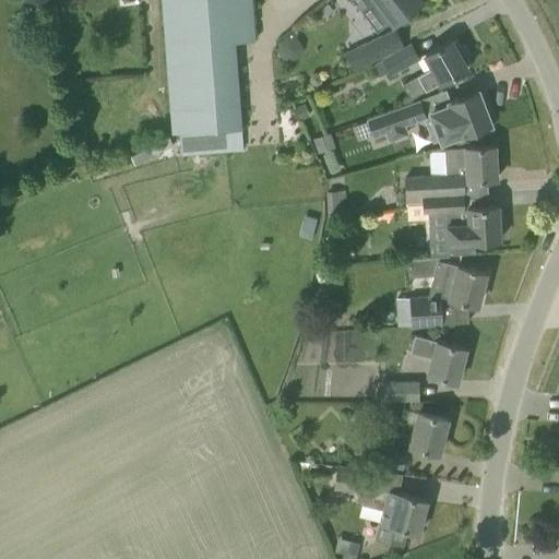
[(161,0),(170,133),(241,129),(235,43),(252,42),(254,38),(251,0),(161,0)]
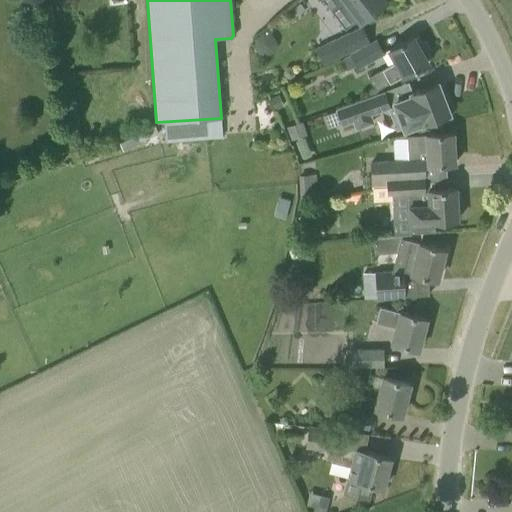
[(319,0),(320,1),(323,5),(324,3),(330,10),(340,3),(358,26),(371,15),(386,3),(384,0),(319,0)]
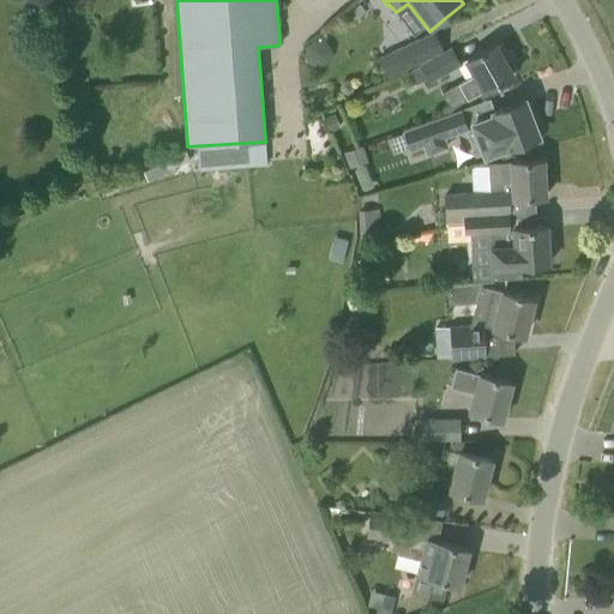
[(435,32),(379,59),(386,76),(444,50),(435,32)]
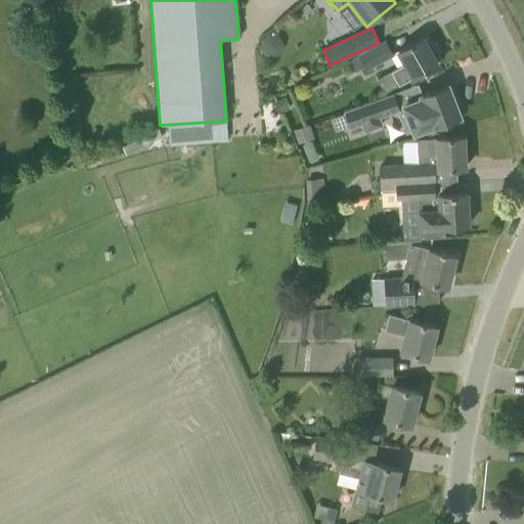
[(402,64),(377,79),(384,92),(410,78),(411,79),(437,63),(430,50),(433,49),(427,38),(424,40),(422,37),(396,52),(402,64)]
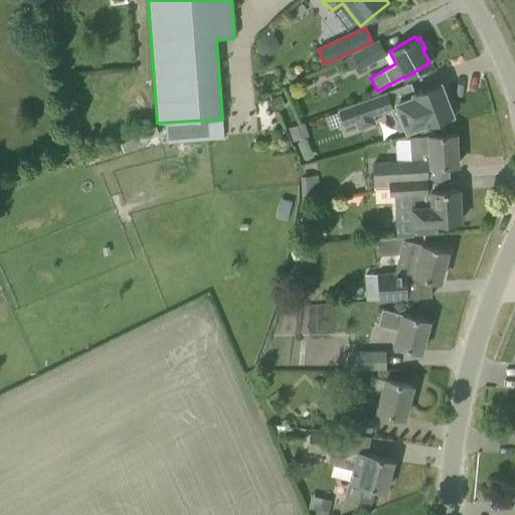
[(357,66),(359,69),(386,54),(378,39),(351,54),(351,55),(357,66)]
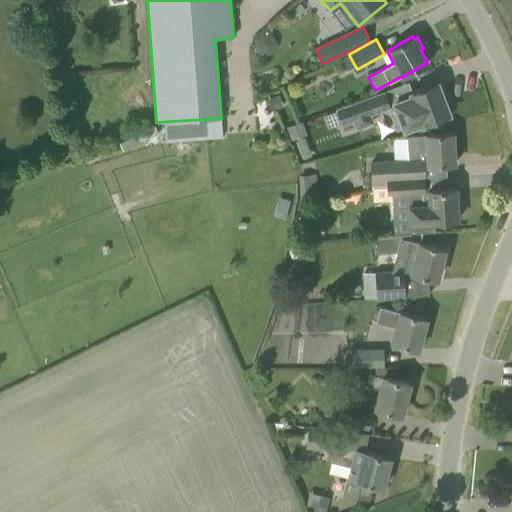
[(349,55),(340,60),(345,71),(355,66),(349,55)]
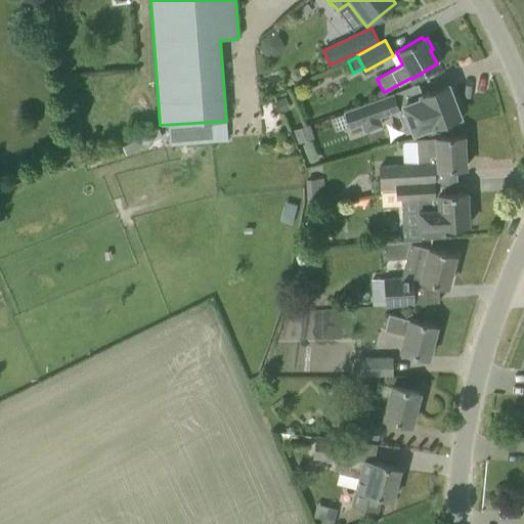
[(459,116),(453,102),(457,101),(452,87),(448,89),(447,85),(421,95),(422,98),(403,104),(407,115),(400,118),(406,132),(412,129),(413,132),(432,125),(432,126),(459,116)]
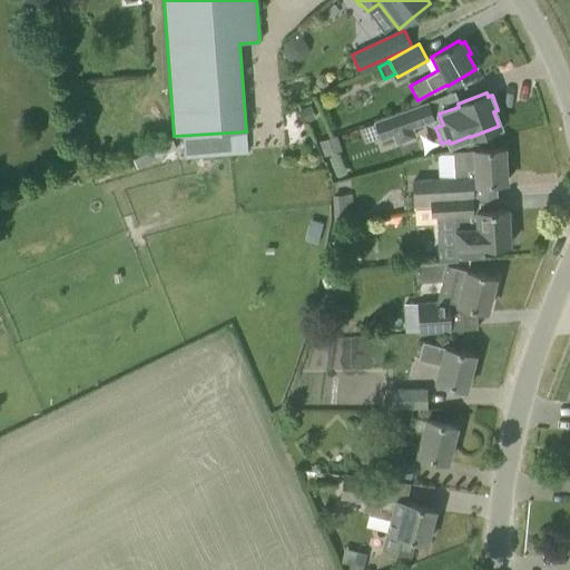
[(374,121),(381,138),(432,119),(425,101),(374,121)]
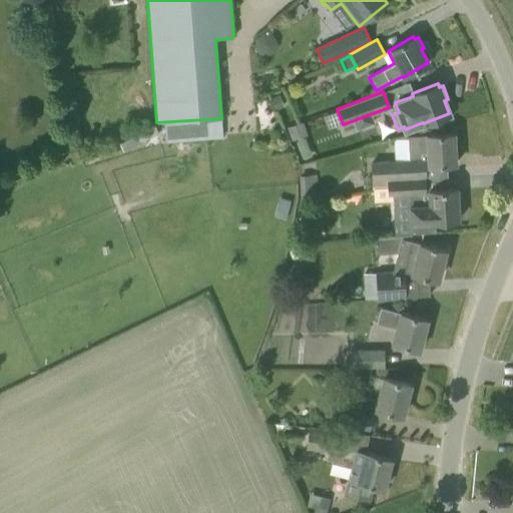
[(287,127),(291,140),(307,135),(302,122),(287,127)]
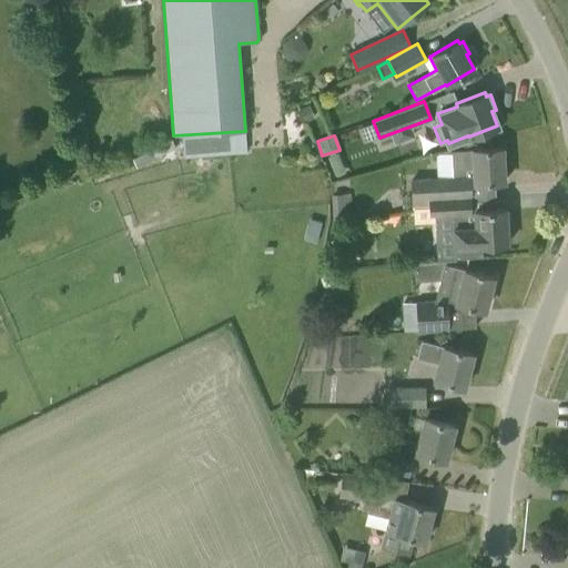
[(409,180),(412,213),(430,210),(429,201),(429,200),(470,195),(470,184),(504,182),(501,148),(450,150),(452,178),(409,180)]
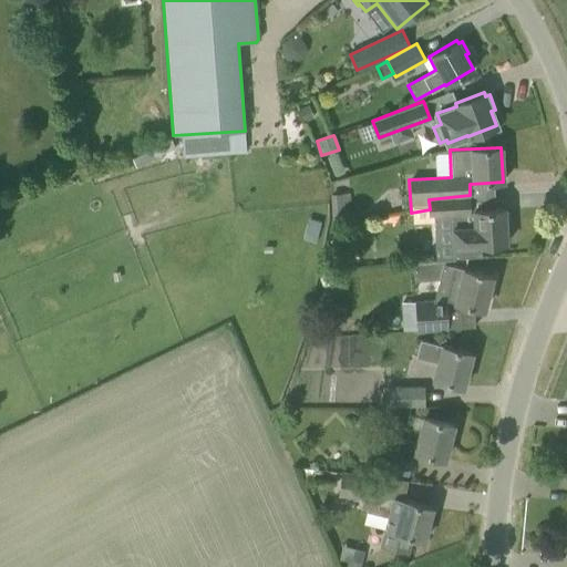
[(329,194),(331,225),(344,224),(342,194),(329,194)]
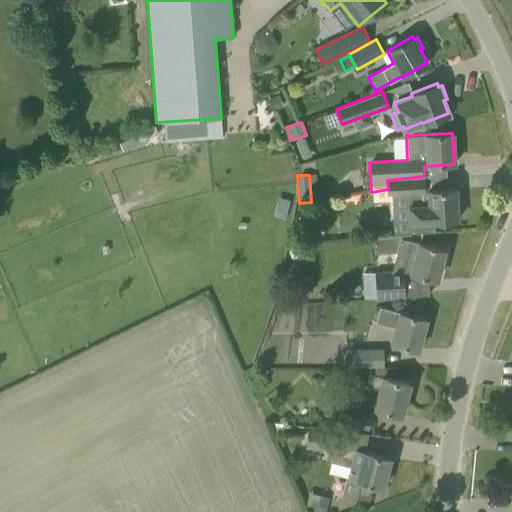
[(388,189),(371,192),(372,197),(386,196),(386,197),(407,196),(408,204),(407,204),(408,222),(409,233),(434,232),(433,221),(457,220),(456,203),(460,200),(459,193),(455,191),(455,188),(425,189),(424,176),(387,180),(387,181),(388,189)]
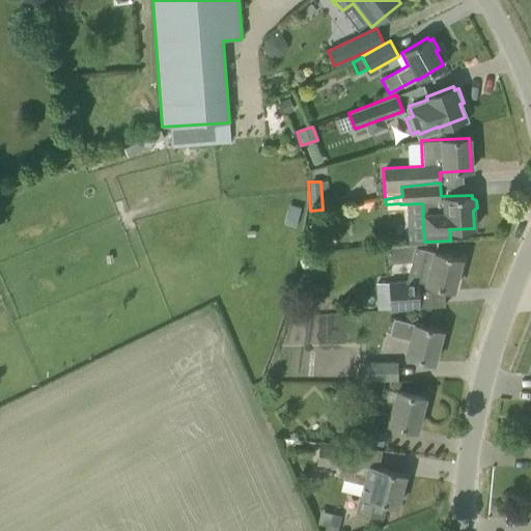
[(452,290),(460,258),(415,247),(406,279),(388,280),(388,282),(375,282),(376,311),(419,308),(418,281),(452,290)]
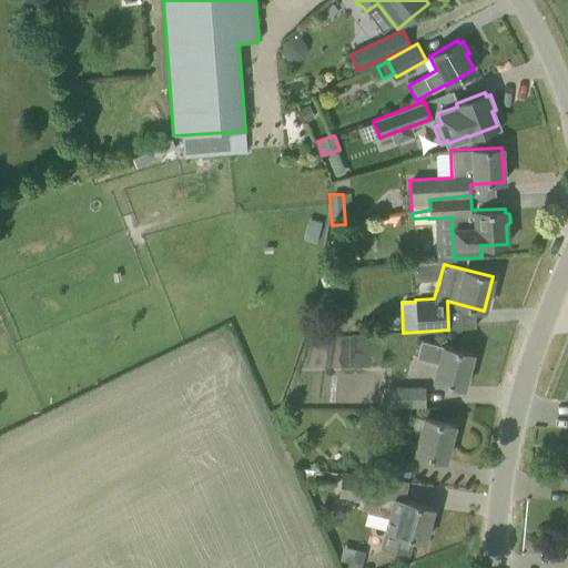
[(432,379),(464,388),(473,353),(421,341),(416,357),(436,363),(432,379)]
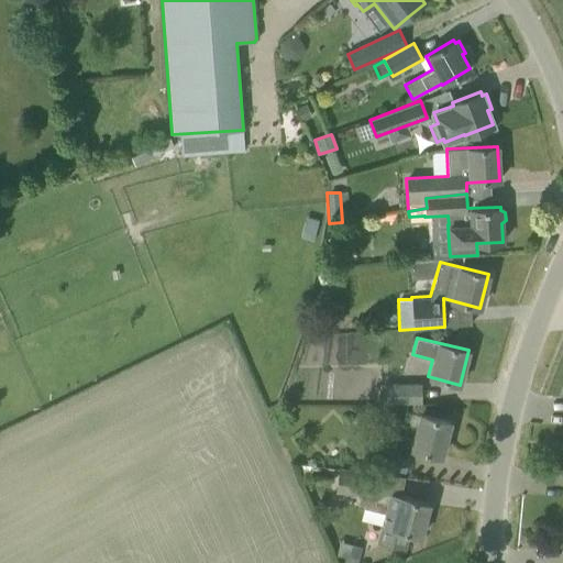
[(382,383),(383,404),(421,404),(421,383),(382,383)]
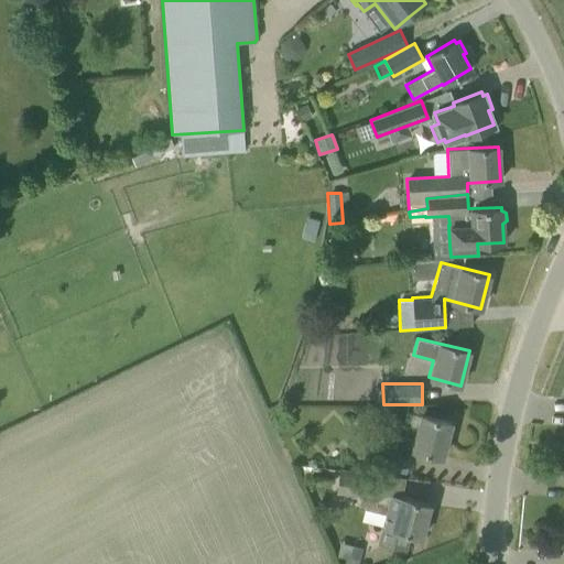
[(401,427),(415,431),(410,448),(442,457),(451,423),(405,411),(401,427)]
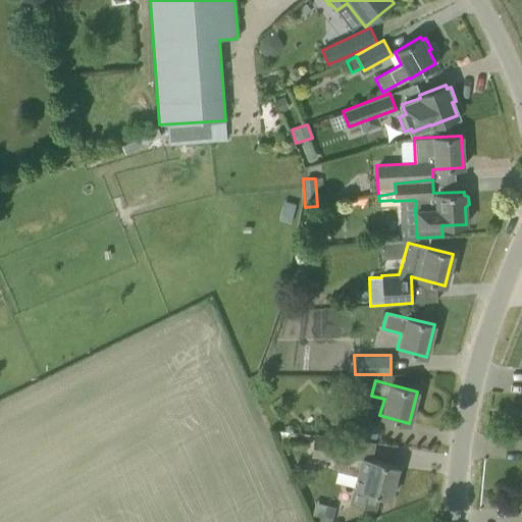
[(353,432),(375,438),(379,424),(357,418),(353,432)]
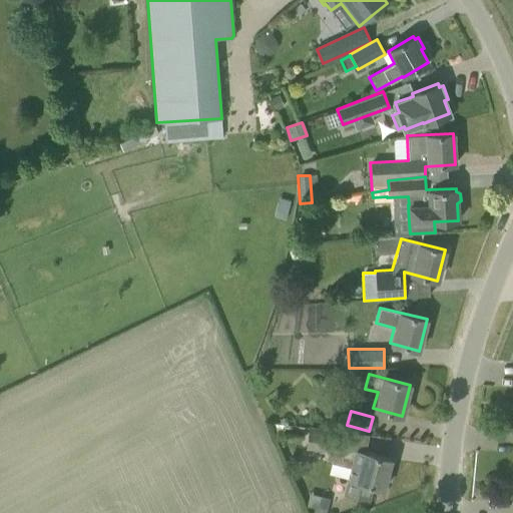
[(359,470),(356,481),(348,479),(345,493),(368,499),(372,486),(383,489),(391,459),(341,446),(342,431),(309,426),(307,448),(329,450),(326,462),(359,470)]
